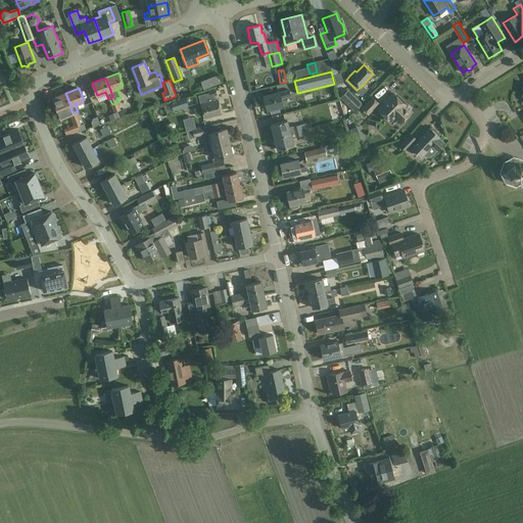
[(363,102),(348,88),(340,96),(354,110),(363,102)]
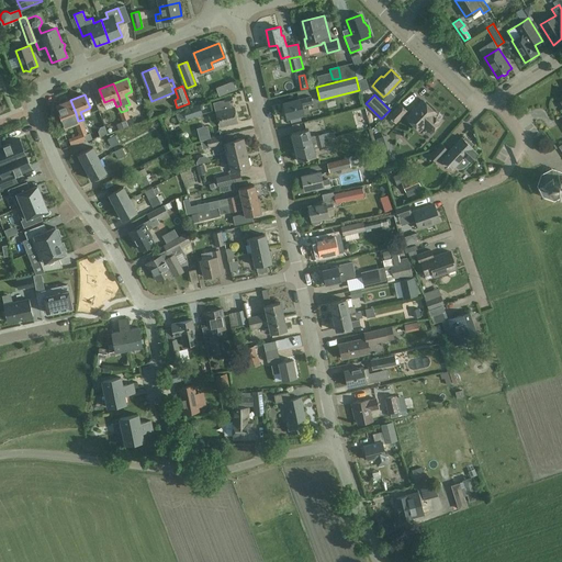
[(311,97),(300,99),(283,103),(288,117),(304,113),(302,105),(312,102),(311,97)]
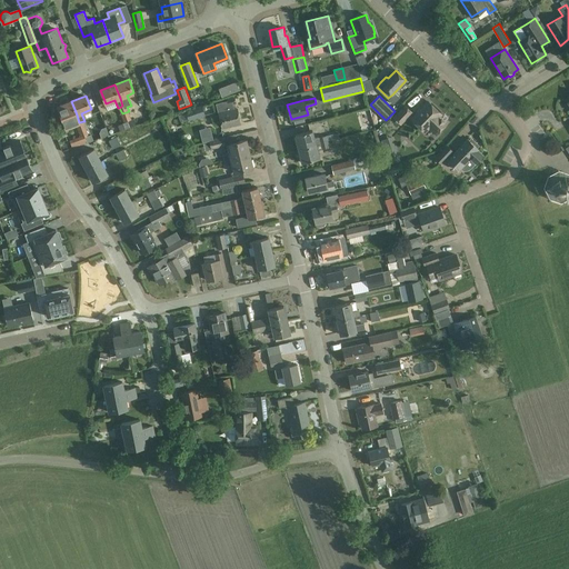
[(429,100),(411,118),(425,130),(430,125),(437,132),(447,121),(440,115),(441,113),(429,100)]
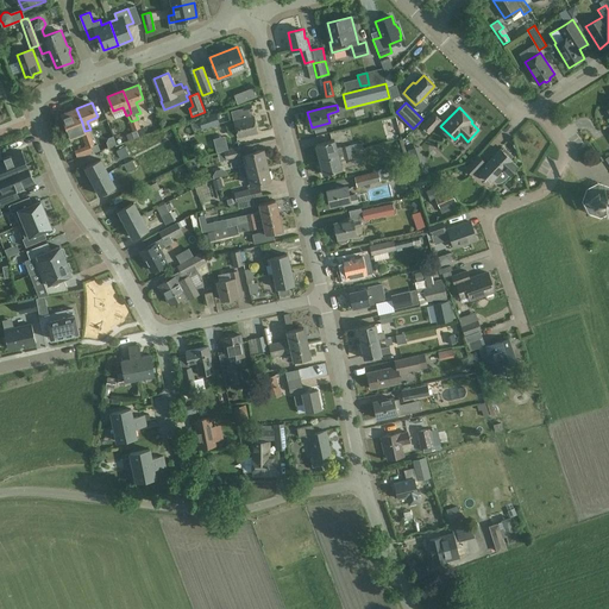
[(85,131),(82,123),(76,108),(61,114),(70,137),(82,132),(85,131)]
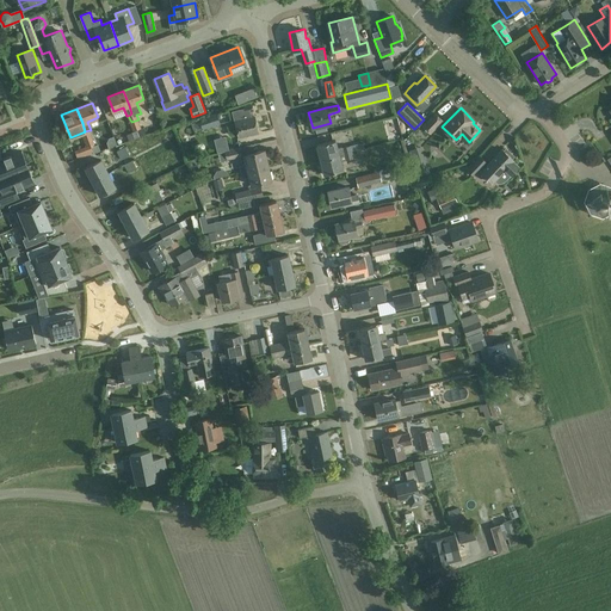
[(246,112),(245,109),(233,111),(239,137),(259,133),(254,116),(251,117),(250,111),(246,112)]
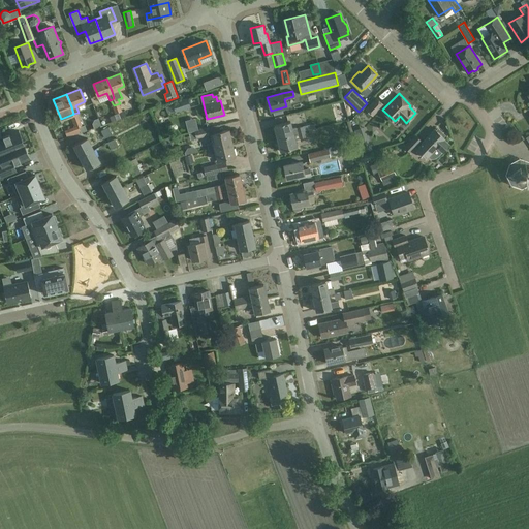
[(328,118),(340,114),(335,96),(323,100),(328,118)]
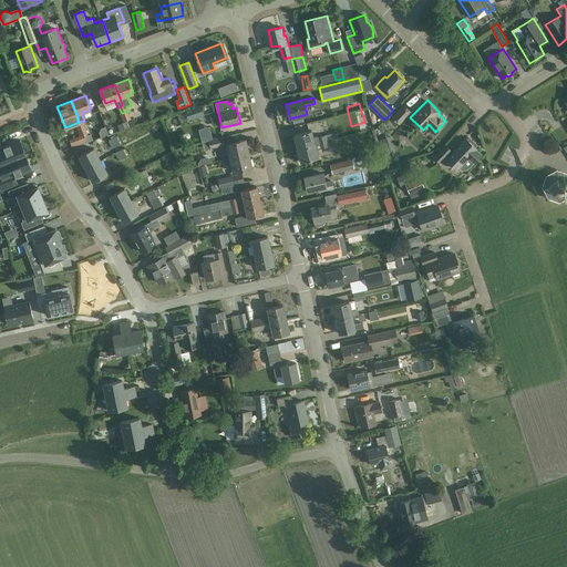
[(400,124),(412,111),(403,103),(391,116),(400,124)]
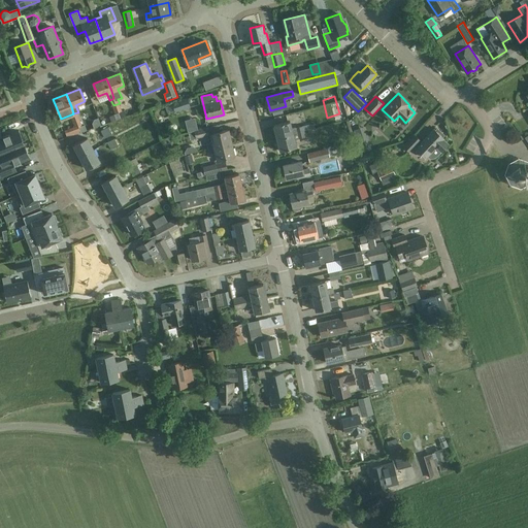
[(188,98),(172,102),(175,111),(190,106),(188,98)]
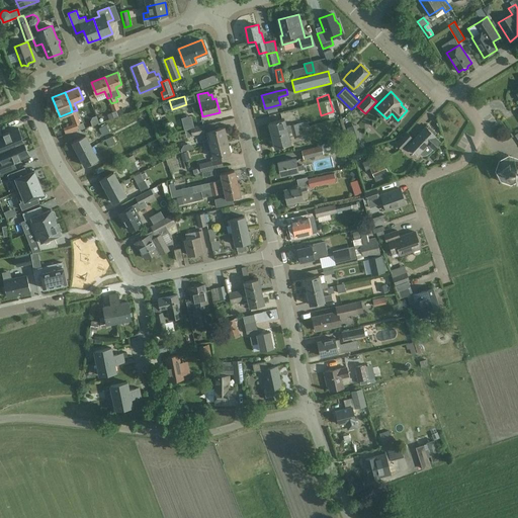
[(119,108),(117,101),(111,103),(114,111),(112,112),(114,117),(118,115),(116,109),(119,108)]
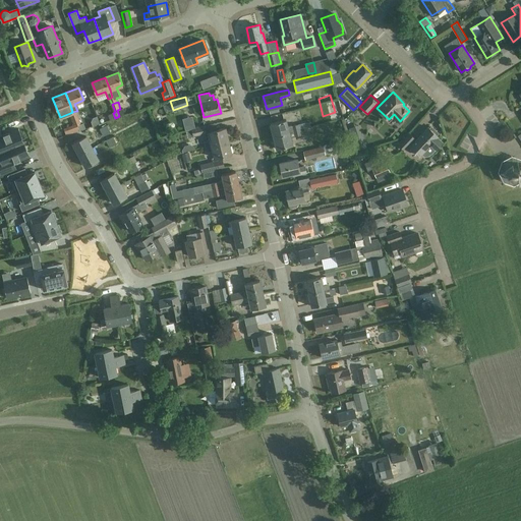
[(76,111),(72,112),(70,113),(72,119),(78,117),(76,111)]
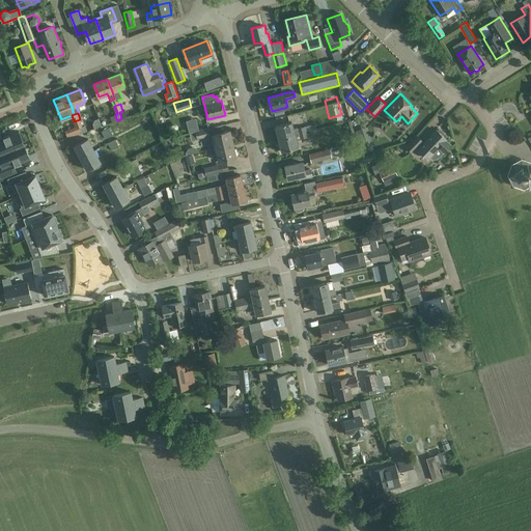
[(189,133),(195,132),(195,131),(199,130),(196,118),(186,121),(189,133)]
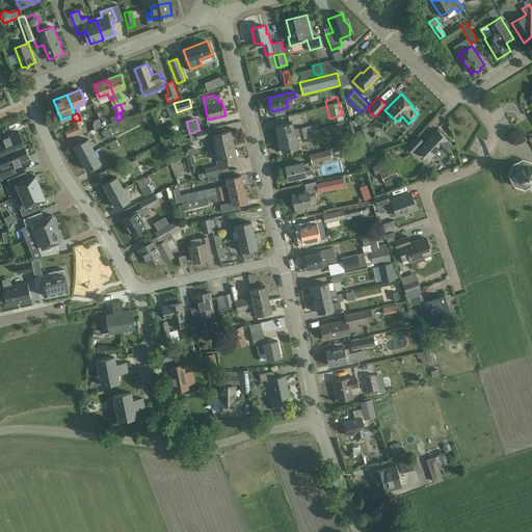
[(80,120),(74,122),(77,128),(79,134),(82,133),(80,128),(83,127),(80,120)]
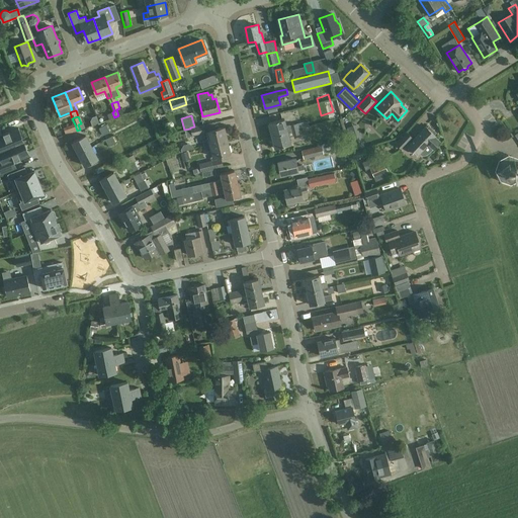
[(297,122),(286,125),(284,119),(268,123),(272,136),(298,128),(297,122)]
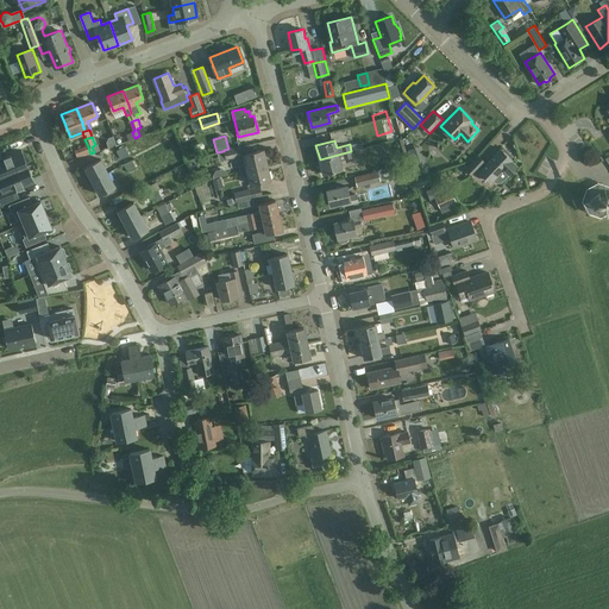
[(125,145),(117,150),(121,158),(130,154),(125,145)]
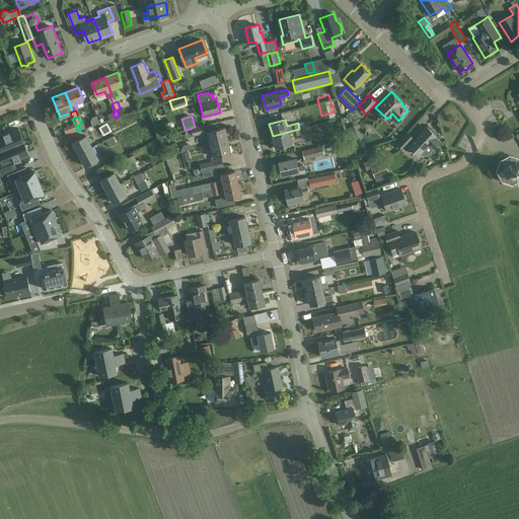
[(513,142),(518,138),(518,140),(518,124),(507,133),(513,142)]
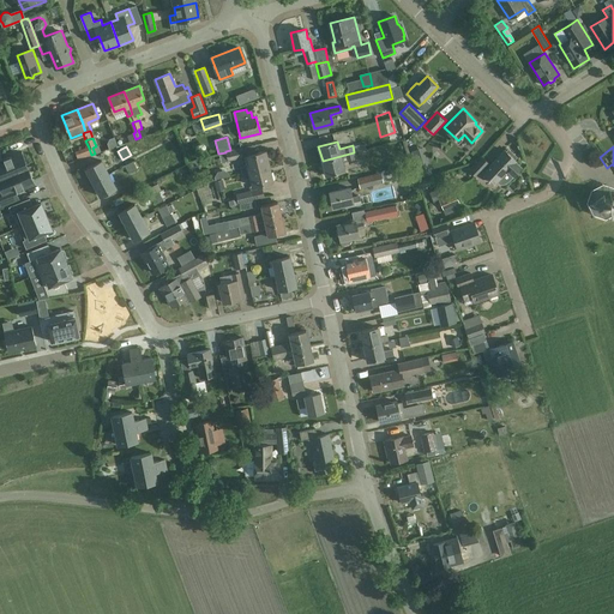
[(228,161),(242,157),(240,148),(230,150),(226,151),(228,161)]
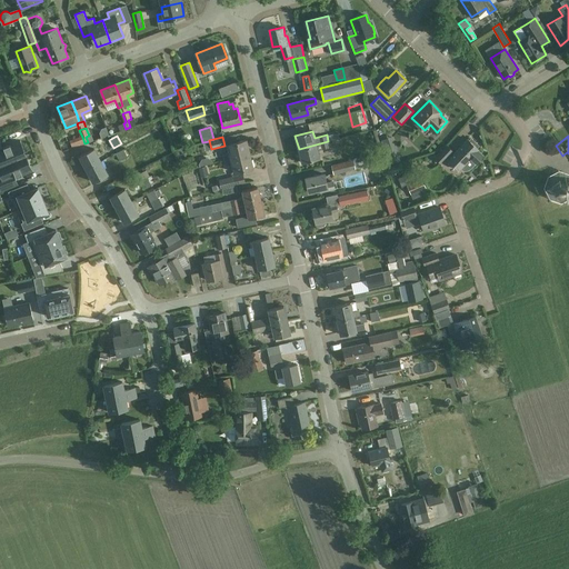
[(450,157),(448,159),(458,170),(460,167),(463,170),(465,170),(467,170),(468,169),(469,169),(470,168),(471,168),(472,167),(476,163),(483,155),(478,149),(479,149),(477,147),(479,146),(471,139),(470,140),(468,139),(450,157)]
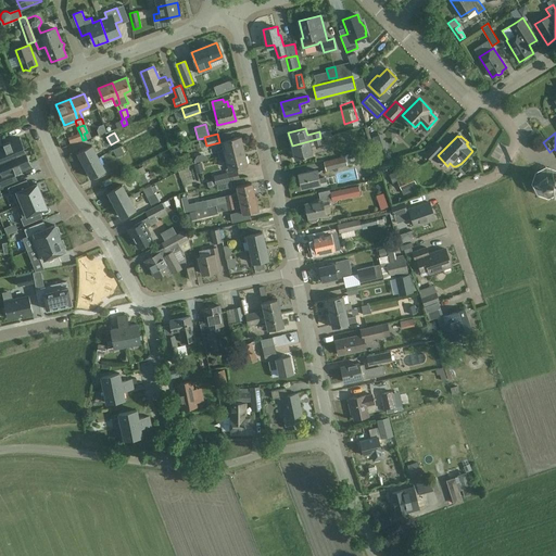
[(0,142),(0,162),(24,152),(17,137),(1,144),(0,142)]
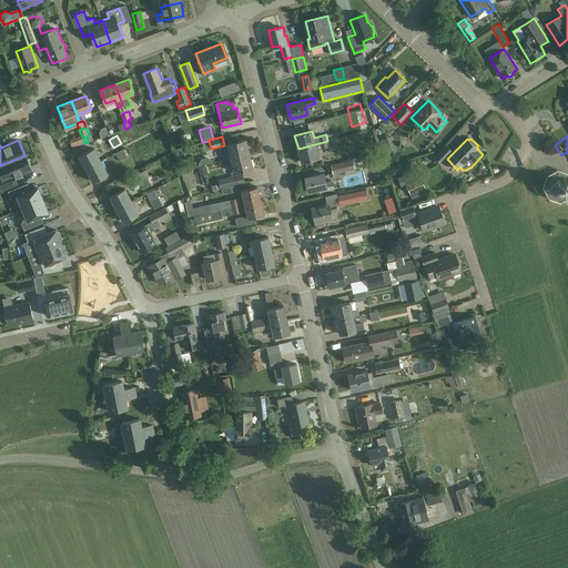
[(226,144),(229,152),(222,154),(223,160),(249,153),(245,140),(226,144)]
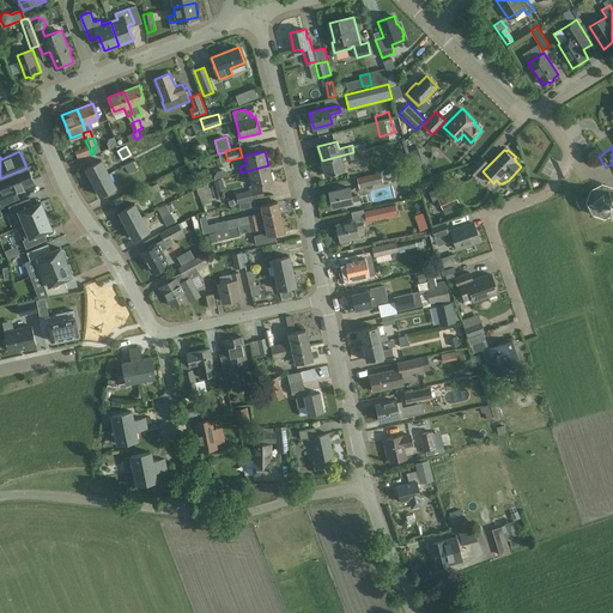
[(353,152),(322,161),(326,175),(345,170),(343,161),(354,157),(353,152)]
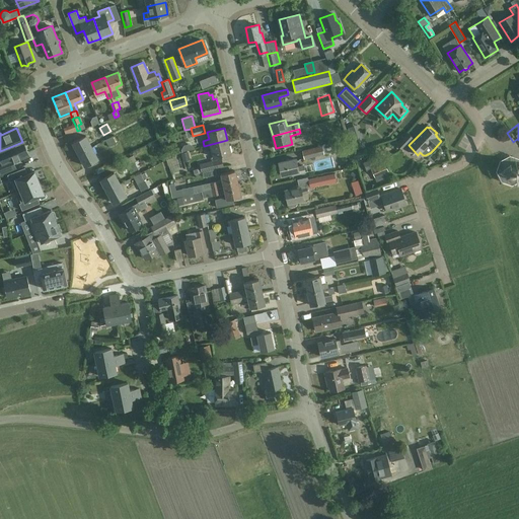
[(408,132),(396,144),(402,149),(414,137),(408,132)]
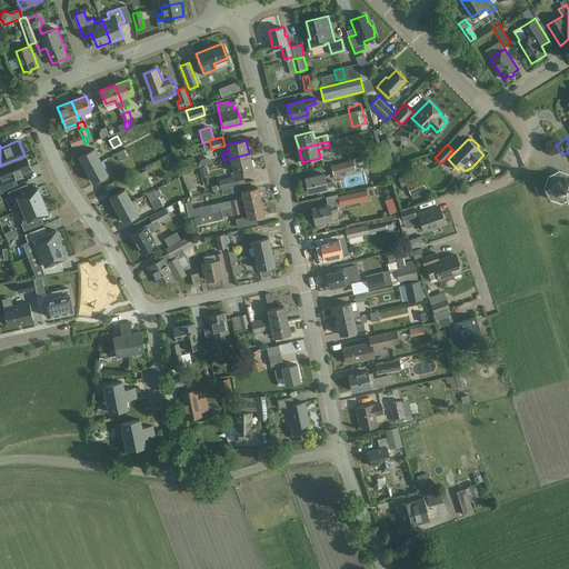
[(79,157),(87,169),(101,161),(95,148),(79,157)]
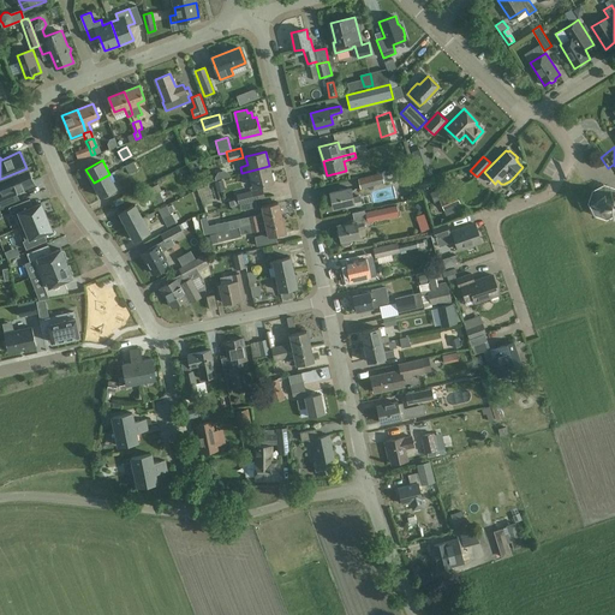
[(125,165),(130,173),(138,169),(133,161),(125,165)]
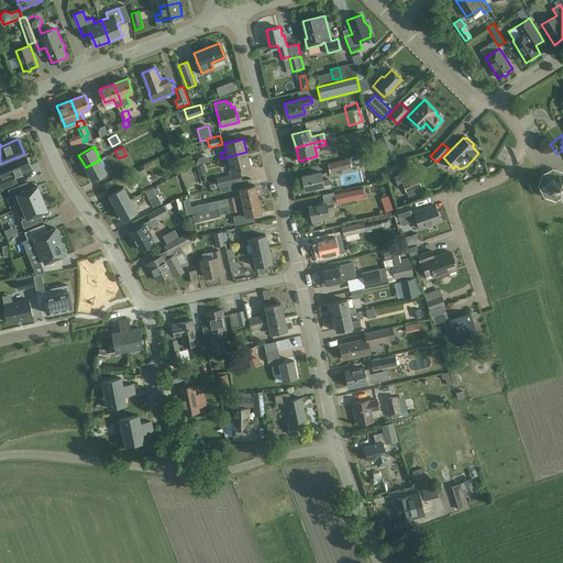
[(385,163),(396,158),(392,147),(382,151),(385,163)]
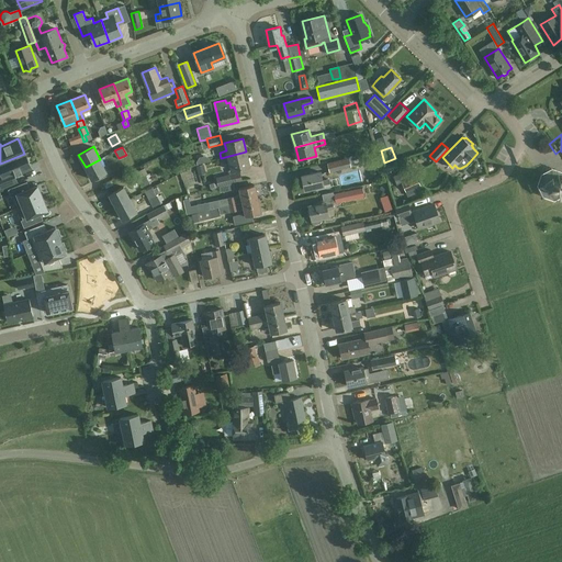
[(249,166),(246,152),(221,158),(223,164),(229,163),(231,170),(249,166)]
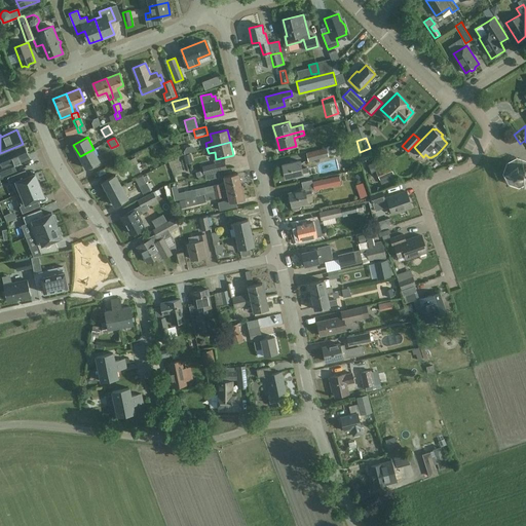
[(330,146),(327,147),(306,152),(308,160),(344,151),(343,148),(347,147),(346,142),(330,146)]
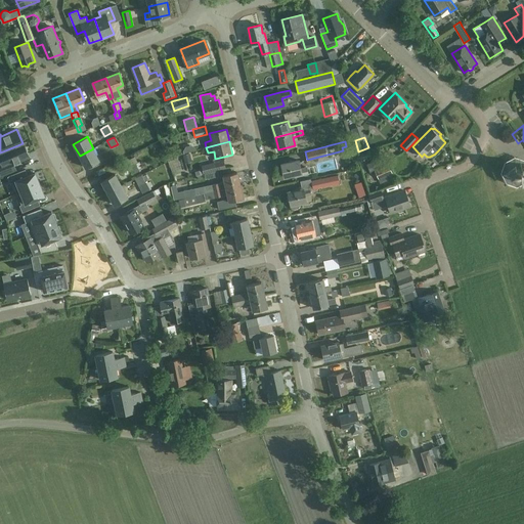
[(0,158),(2,163),(0,164),(0,175),(14,169),(12,164),(28,157),(23,143),(0,153),(0,158)]
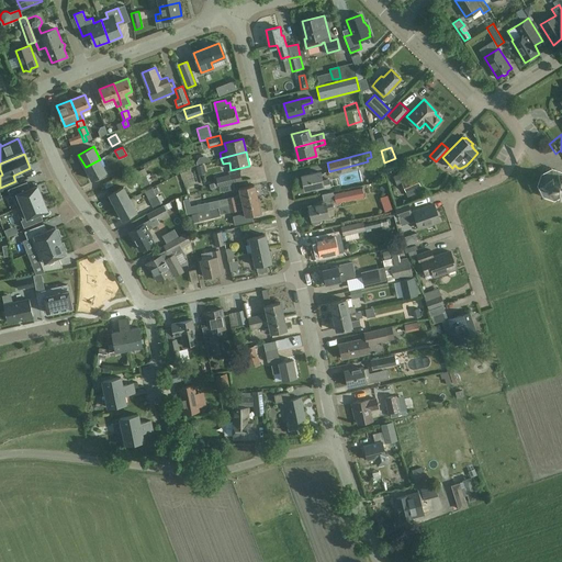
[(107,171),(100,159),(86,167),(92,179),(107,171)]
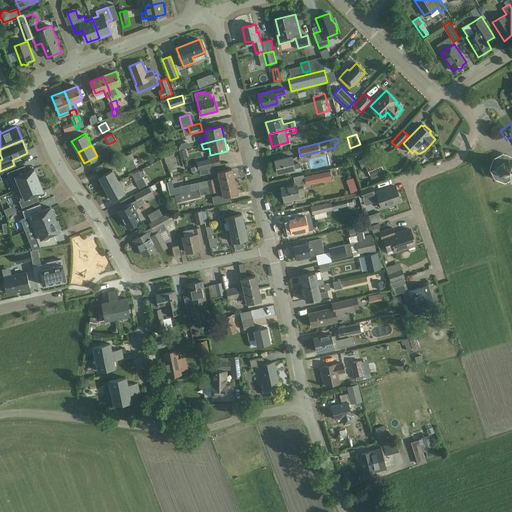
[(363,147),(357,149),(359,154),(360,156),(365,153),(363,147)]
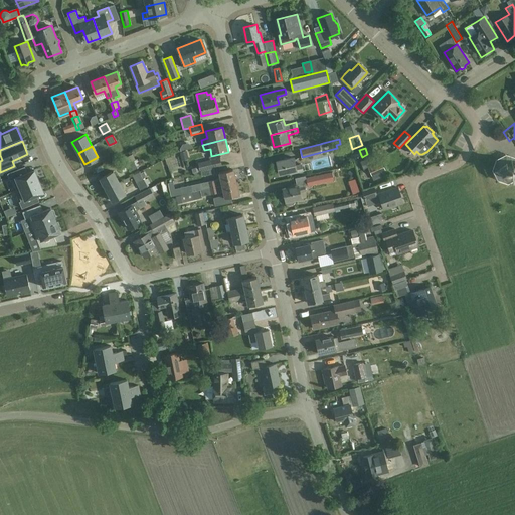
[(163,152),(164,166),(179,164),(177,150),(163,152)]
